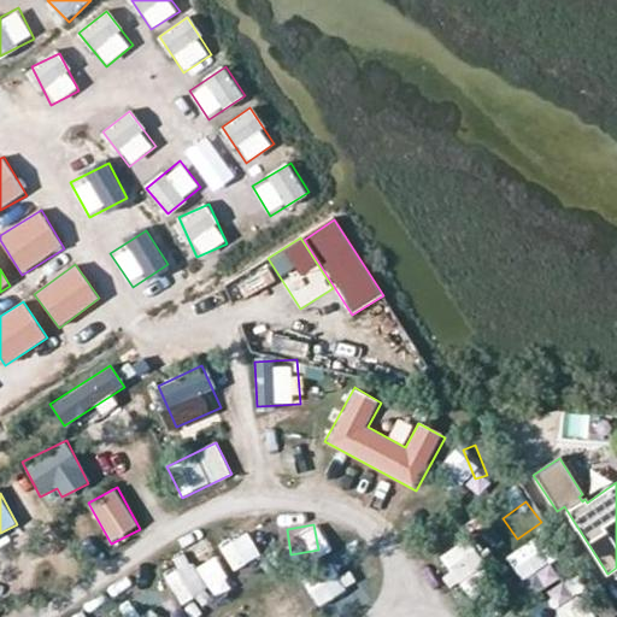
[(233,574),(258,558),(244,535),(218,551),(233,574)]
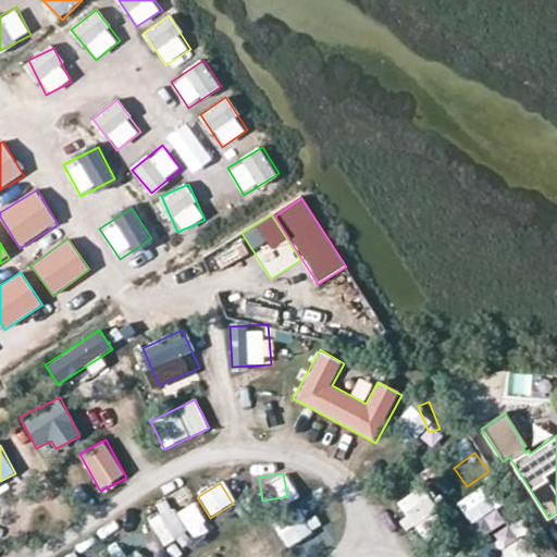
[(413,527),(440,511),(425,486),(398,502),(413,527)]
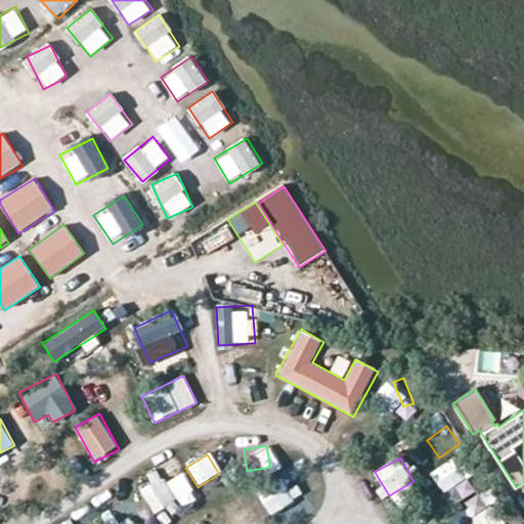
[(460,462),(436,471),(445,493),(469,484),(460,462)]
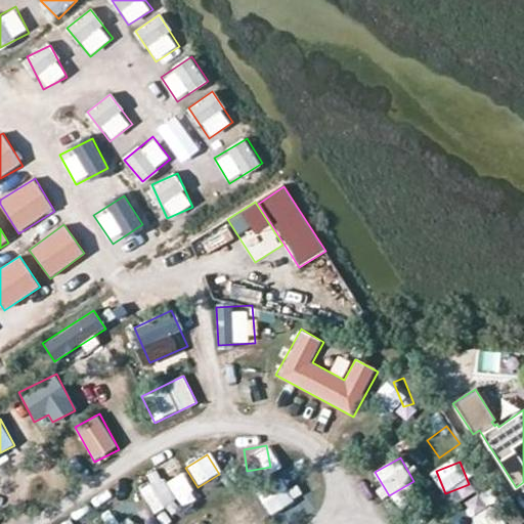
[(154,514),(176,500),(160,473),(137,486),(154,514)]
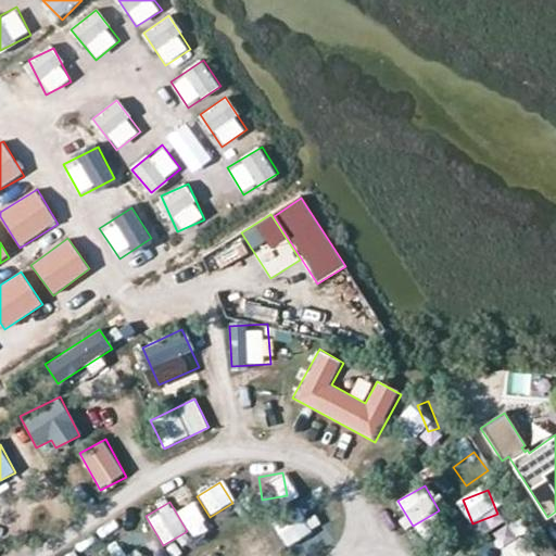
[(178,510),(189,530),(204,521),(193,503),(178,510)]
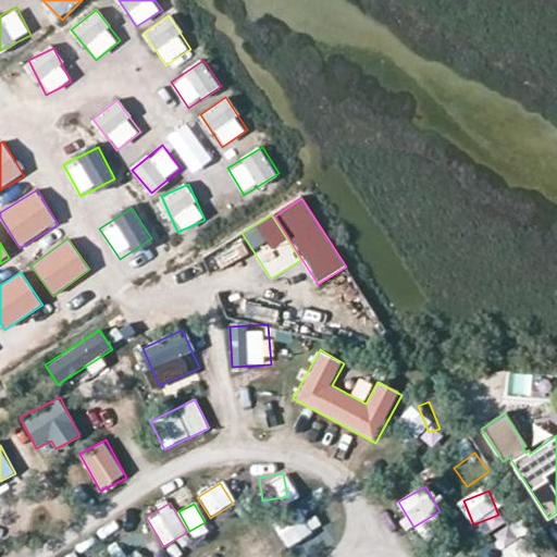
[(293,556),(305,556),(317,552),(305,527),(308,525),(299,508),(275,520),(293,556)]
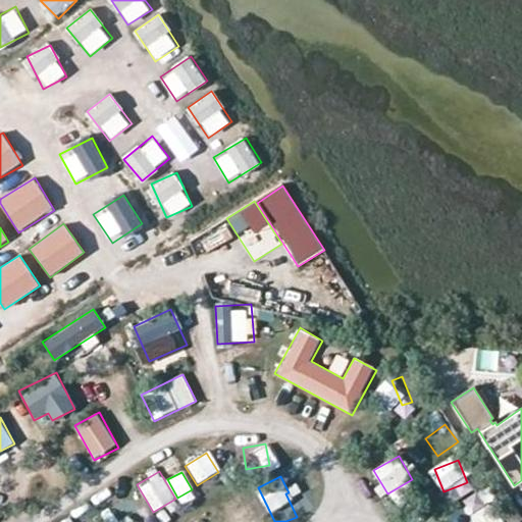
[(494,521),(484,490),(465,497),(473,521),(494,521)]
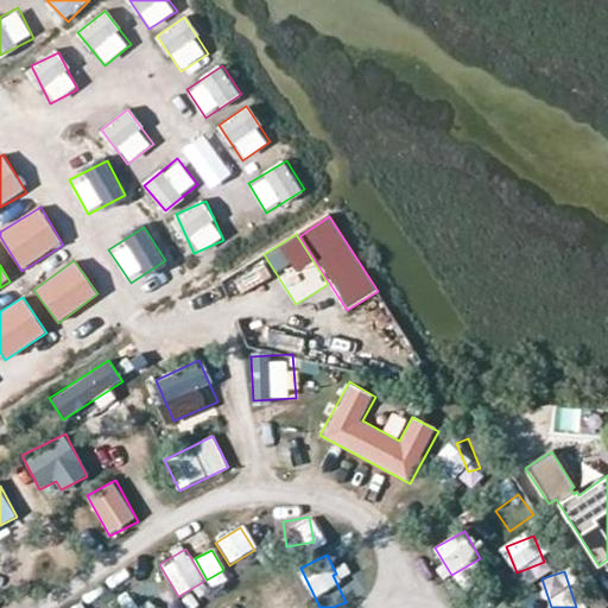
[(150,607),(150,591),(134,591),(134,607),(150,607)]
